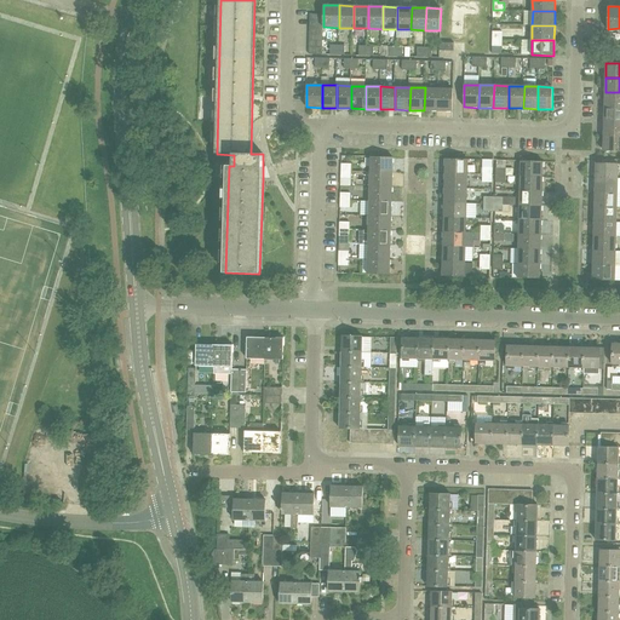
[(424,110),(438,110),(440,89),(425,87),(424,110)]
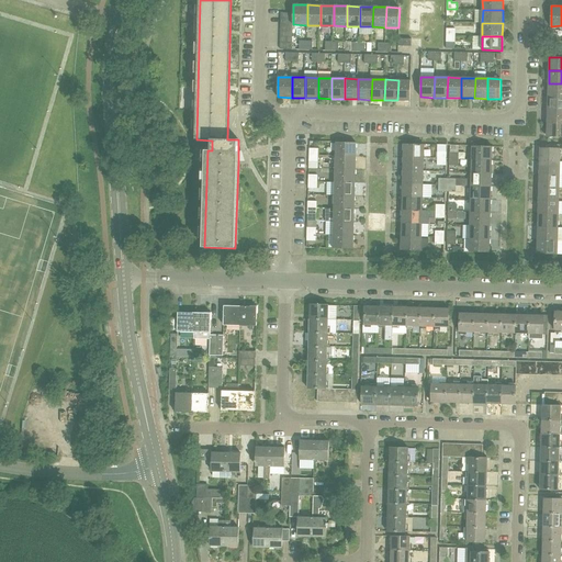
[(411,80),(398,80),(397,100),(411,101),(411,80)]
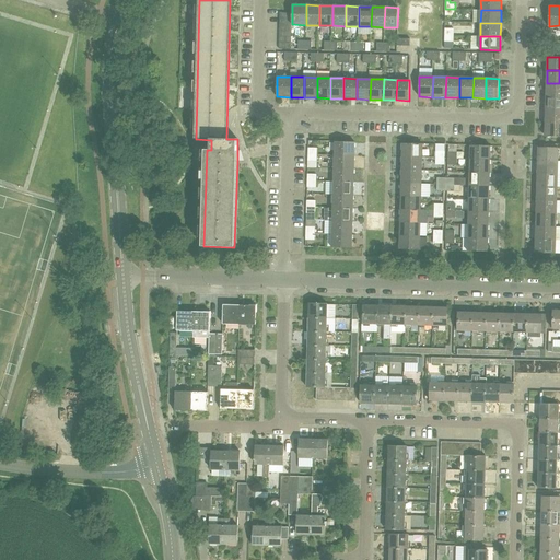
[(559,83),(547,83),(547,96),(559,96),(559,83)]
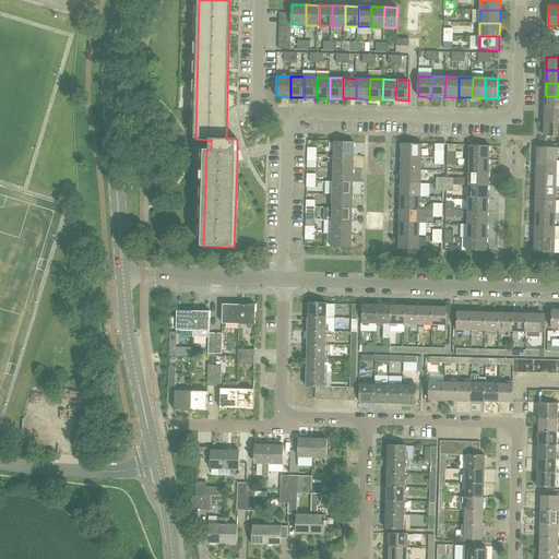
[(558,96),(546,96),(545,109),(558,109),(558,96)]
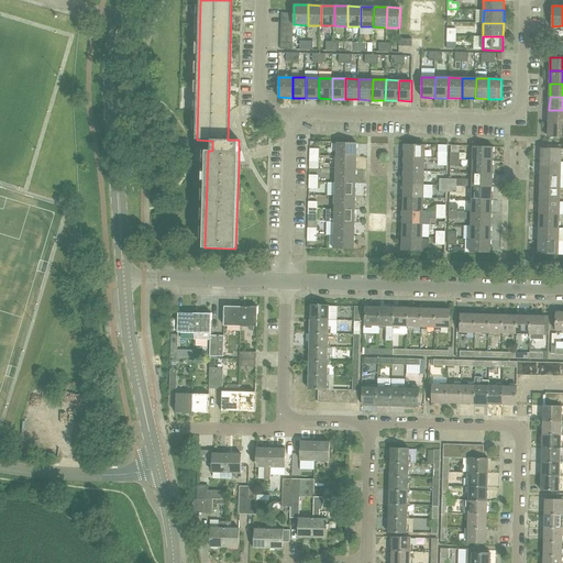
[(562,110),(549,110),(549,123),(562,123),(562,110)]
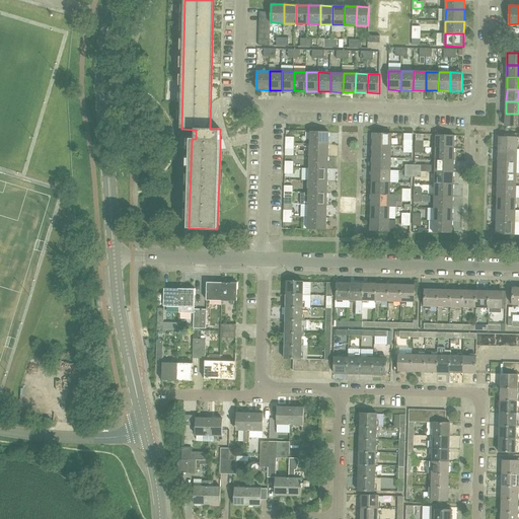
[(518,127),(518,114),(506,114),(506,127),(518,127)]
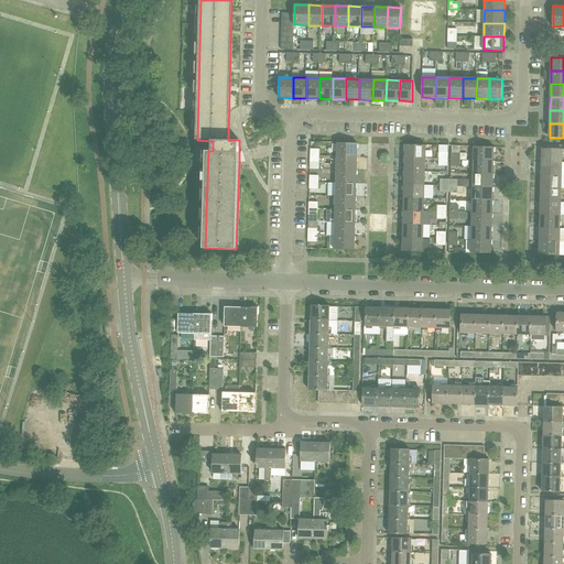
[(337,142),(337,156),(358,156),(358,143),(337,142)]
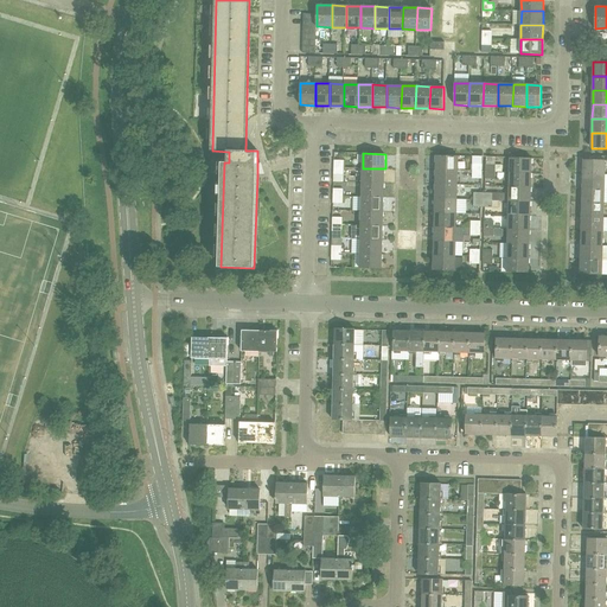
[(458,171),(459,157),(438,155),(436,170),(458,171)]
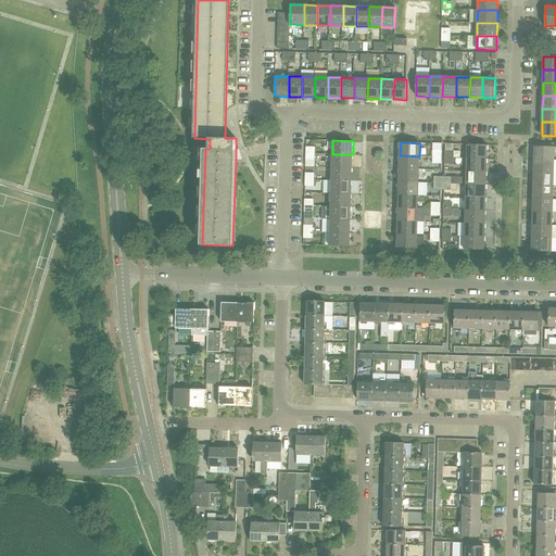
[(467,144),(467,158),(488,158),(488,144),(467,144)]
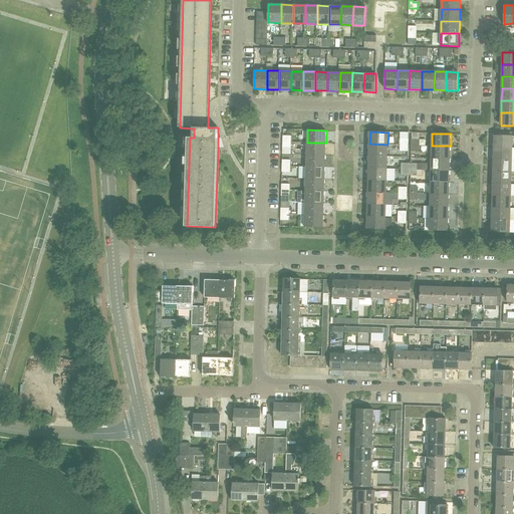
[(495,136),(494,148),(513,148),(513,136),(495,136)]
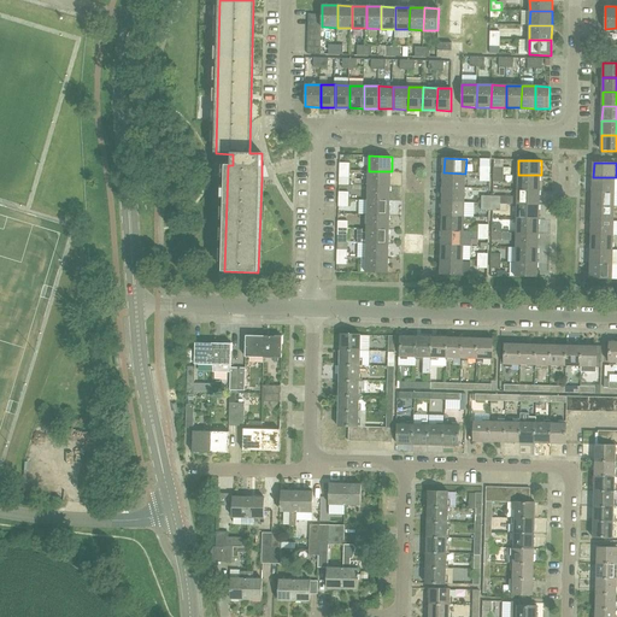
[(391,186),(392,171),(369,171),(369,186),(391,186)]
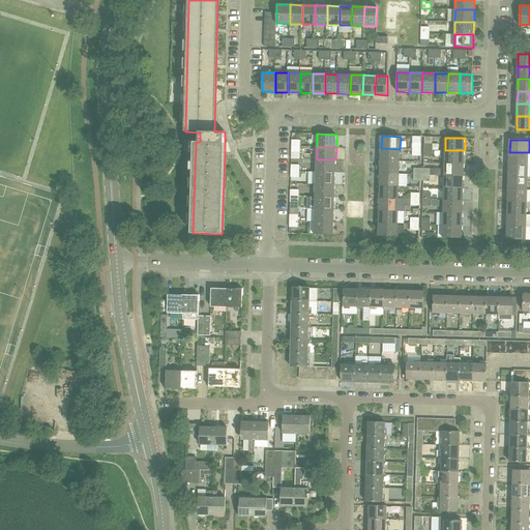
[(381,148),(381,160),(400,162),(400,149),(381,148)]
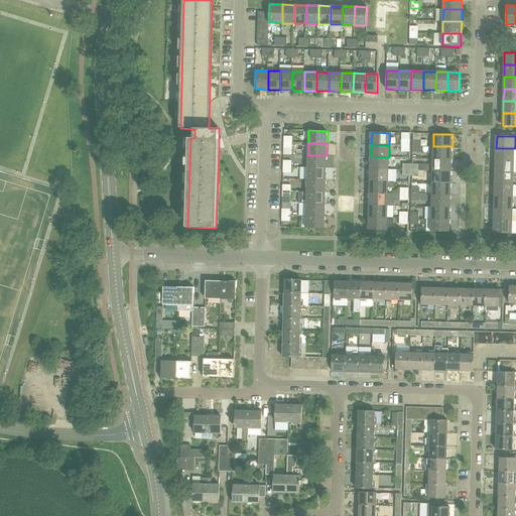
[(452,158),(453,146),(433,146),(433,158),(452,158)]
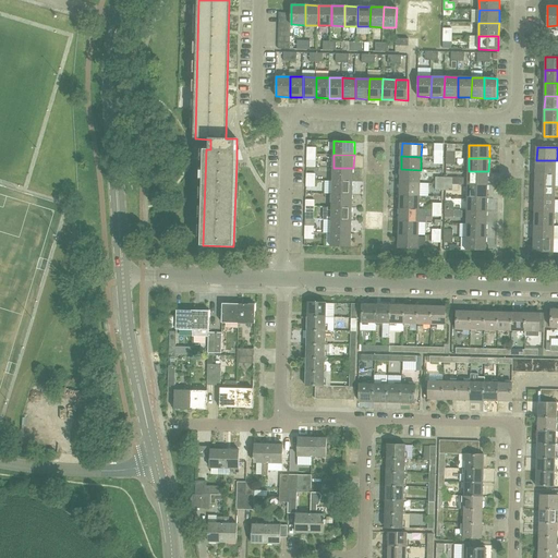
[(557,160),(536,160),(536,173),(556,173),(557,160)]
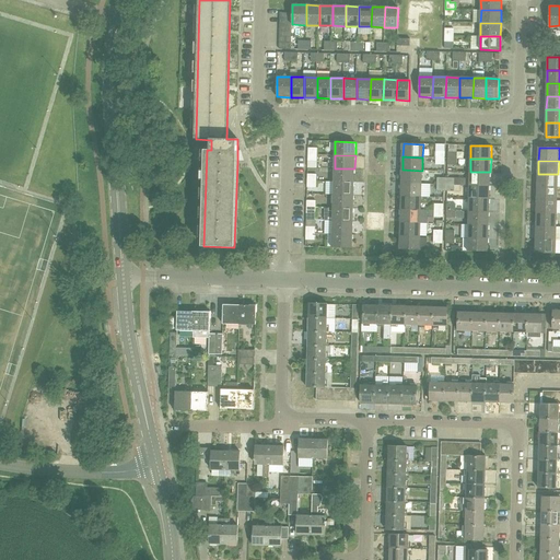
[(334,182),(354,182),(354,168),(335,168),(334,182)]
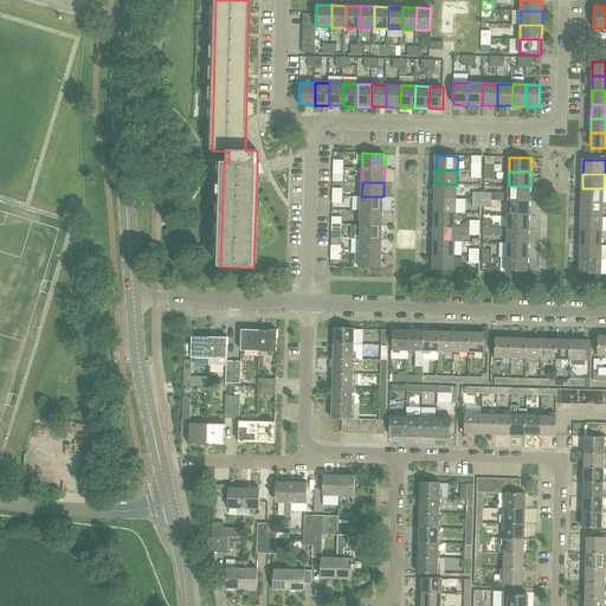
[(436,184),(436,198),(457,199),(457,185),(436,184)]
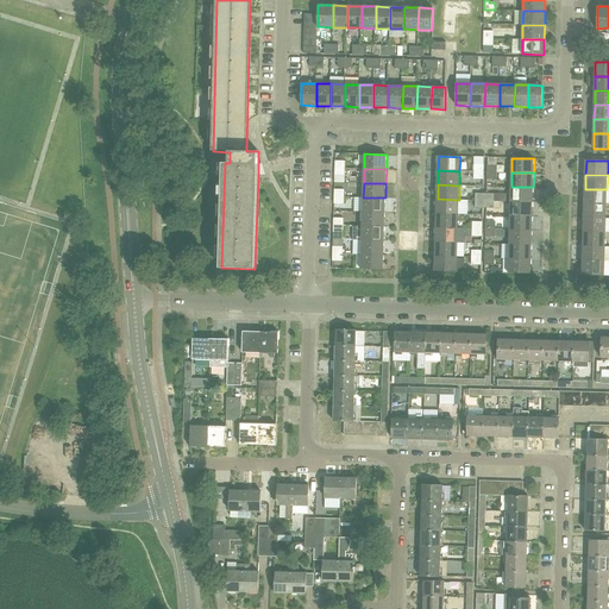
[(533,187),(512,187),(510,201),(533,201),(533,187)]
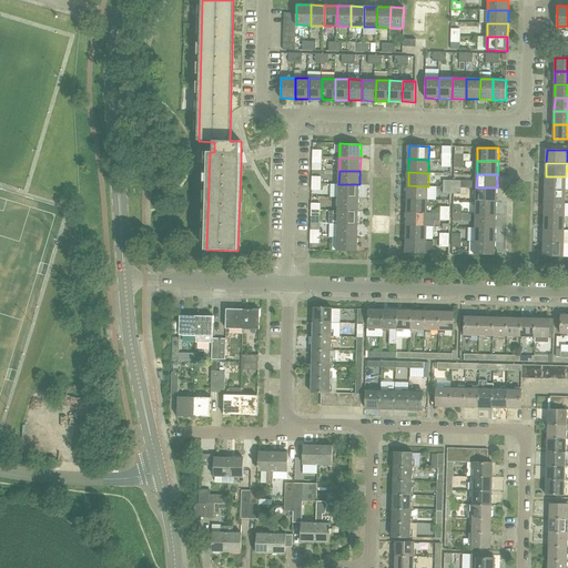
[(546,176),(546,190),(566,190),(566,176),(546,176)]
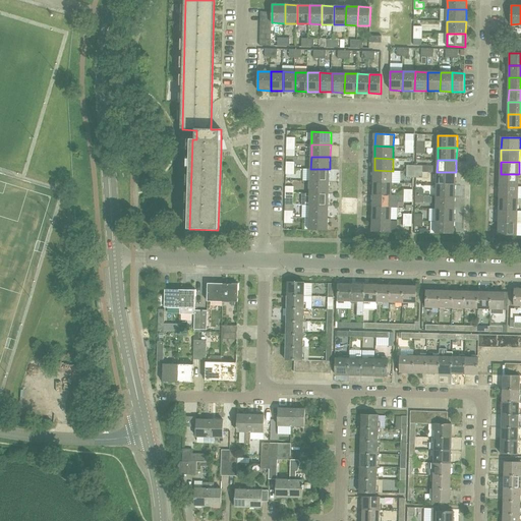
[(330,181),(330,169),(310,169),(310,181),(330,181)]
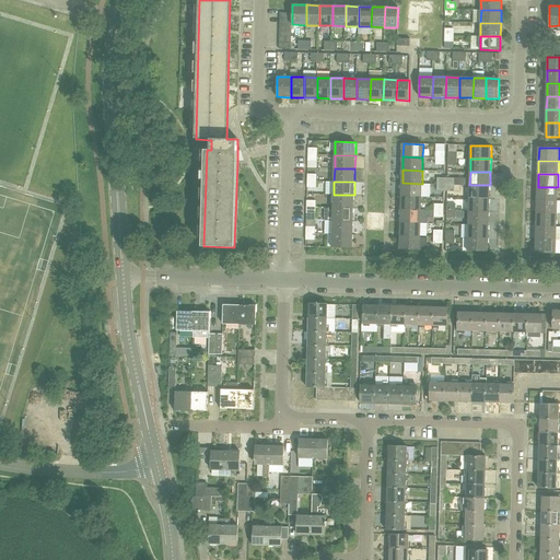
[(401,196),(422,197),(422,184),(403,183),(401,196)]
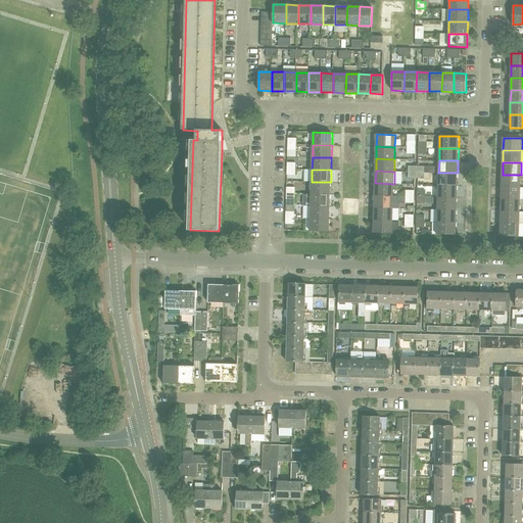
[(458,185),(458,173),(438,173),(438,185),(458,185)]
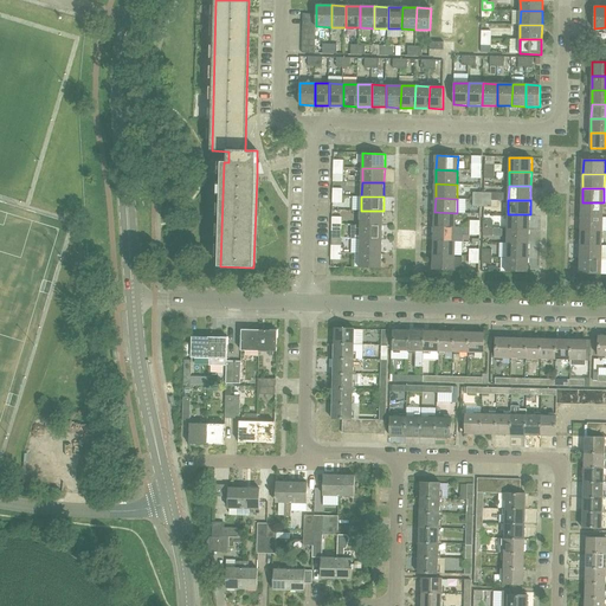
[(582,202),(581,217),(604,217),(604,202),(582,202)]
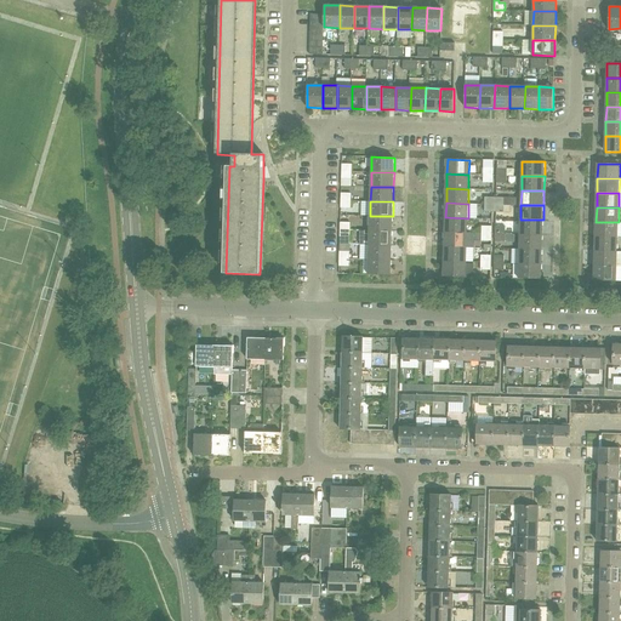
[(392,231),(393,216),(370,216),(370,231),(392,231)]
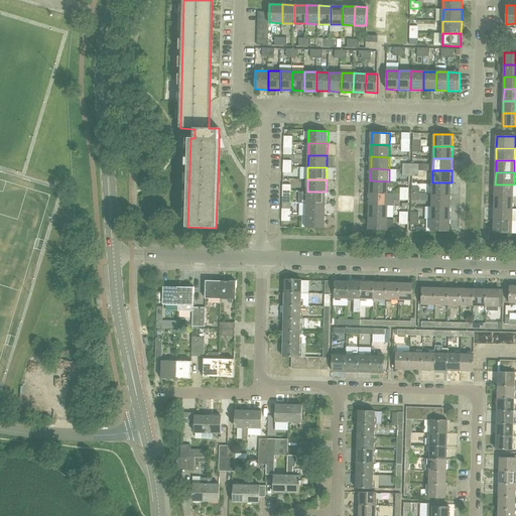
[(370,180),(370,192),(388,194),(389,181),(370,180)]
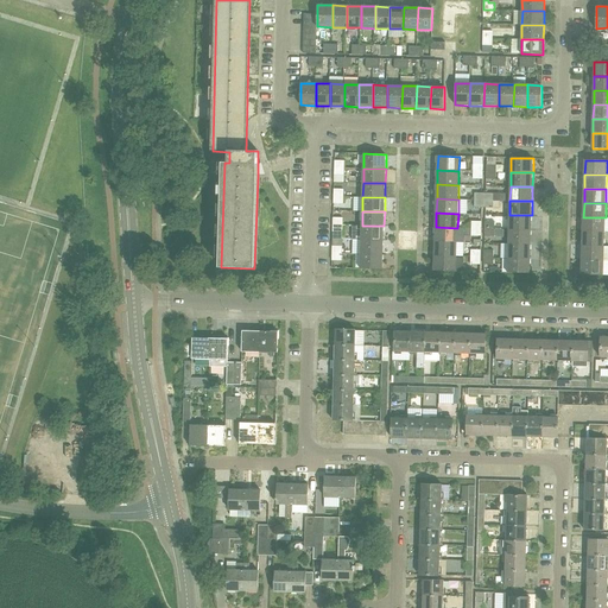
[(531,229),(532,215),(510,215),(510,229),(531,229)]
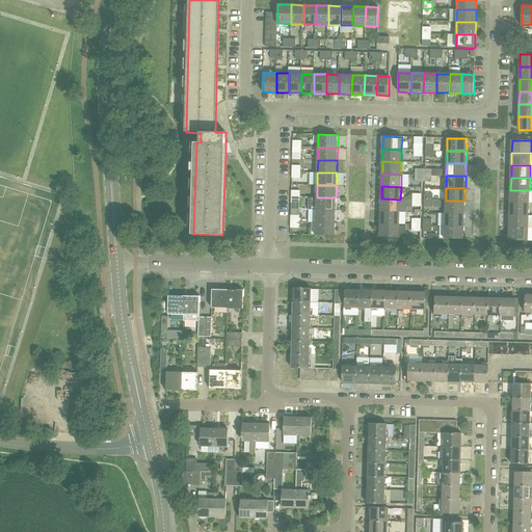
[(510,190),(510,203),(529,203),(530,190),(510,190)]
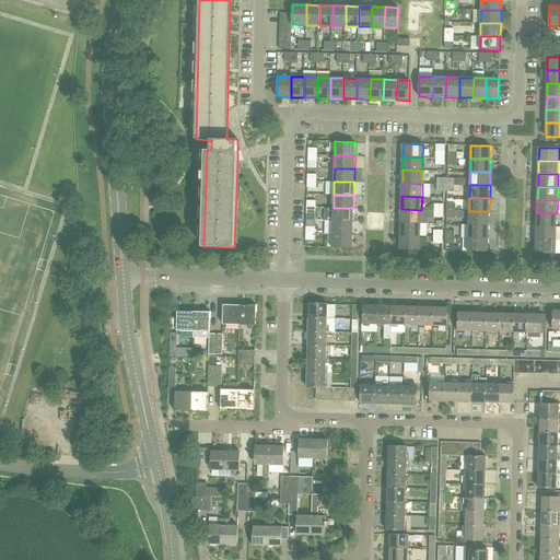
[(333,221),(353,221),(353,208),(334,208),(333,221)]
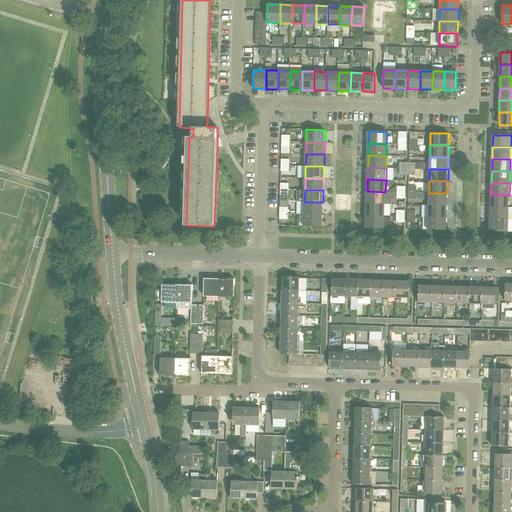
[(367,191),(367,203),(385,204),(385,192),(367,191)]
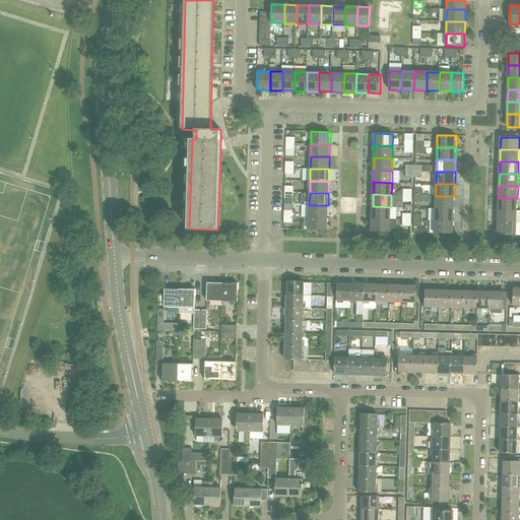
[(454,208),(454,196),(436,196),(435,208),(454,208)]
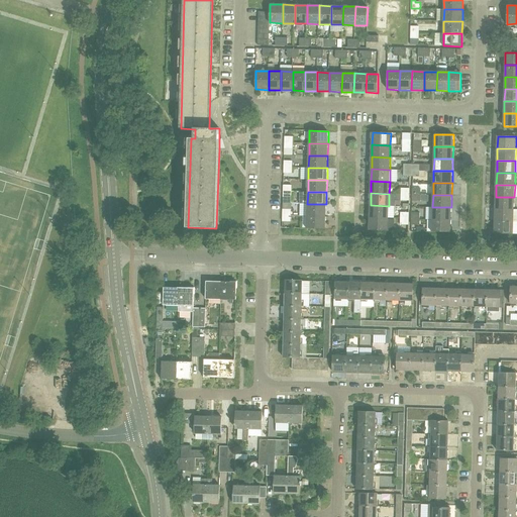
[(514,197),(496,197),(496,209),(514,209),(514,197)]
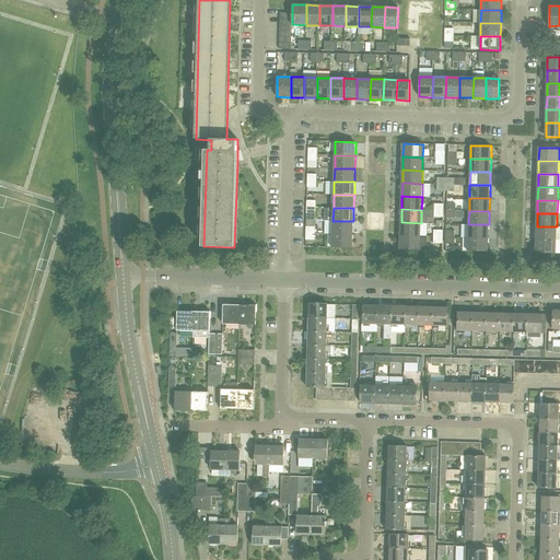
[(353,234),(353,221),(333,221),(333,234),(353,234)]
